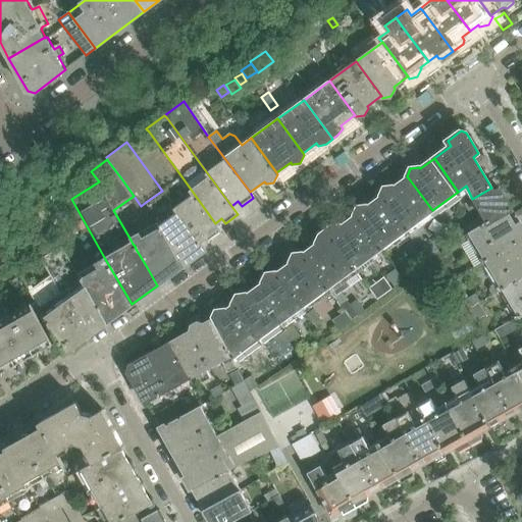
[(181,176),(162,191),(199,241),(206,237),(209,241),(221,232),(215,223),(181,176)]
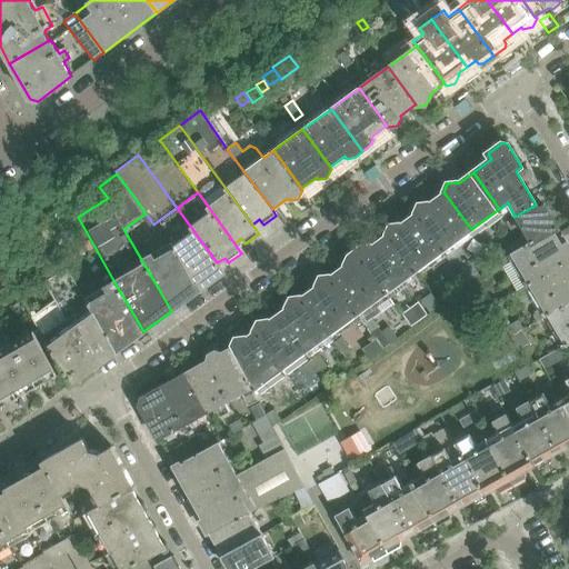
[(442,251),(471,229),(445,193),(429,205),(428,203),(419,205),(415,213),(416,215),(442,251)]
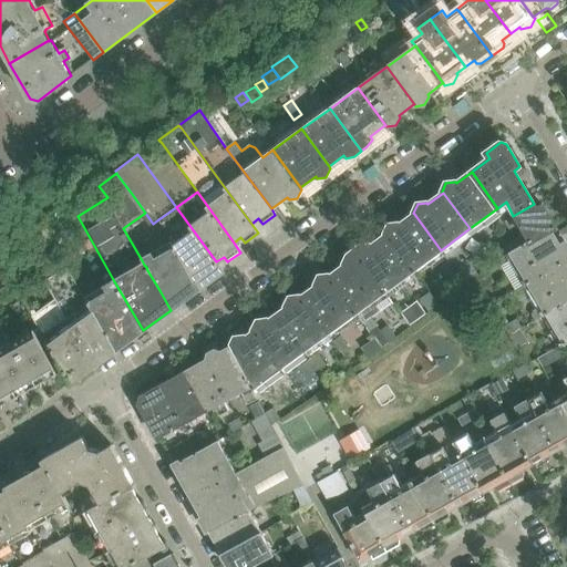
[(534,204),(513,216),(514,217),(515,219),(518,225),(524,235),(529,243),(550,230),(556,227),(544,206),(537,209),(534,204)]
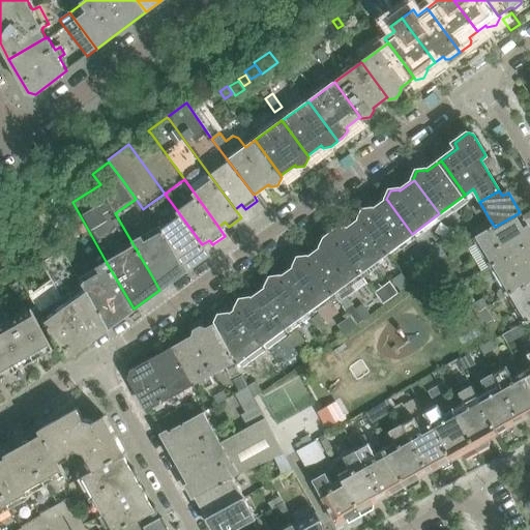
[(165,194),(148,205),(160,227),(164,233),(185,270),(209,254),(202,244),(165,194)]
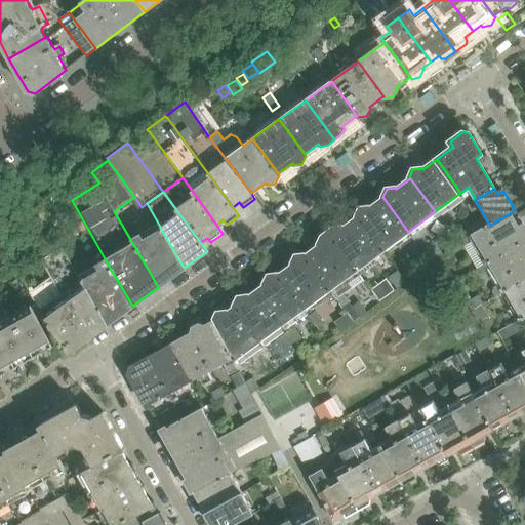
[(382,251),(408,232),(384,198),(370,208),(368,207),(360,208),(356,216),(358,217),(382,251)]
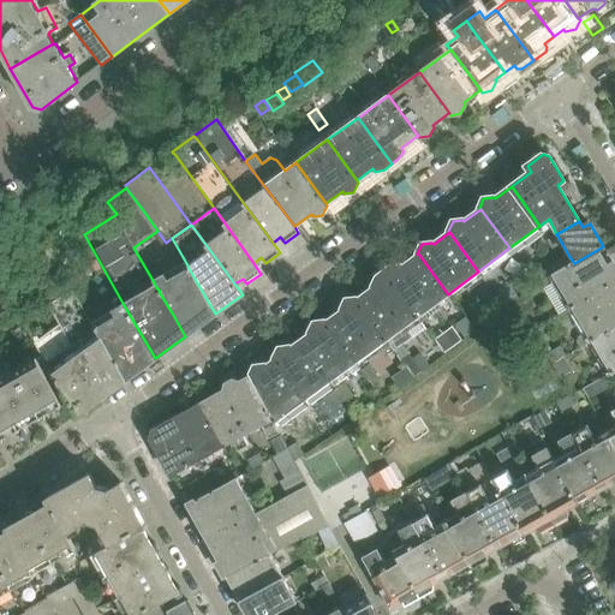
[(557,236),(547,242),(553,251),(562,244),(559,238),(557,236)]
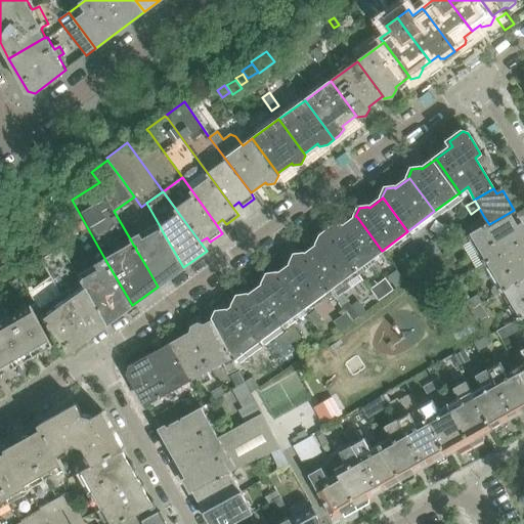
[(42,213),(22,224),(28,234),(26,235),(50,277),(86,339),(106,324),(82,281),(79,276),(42,213)]
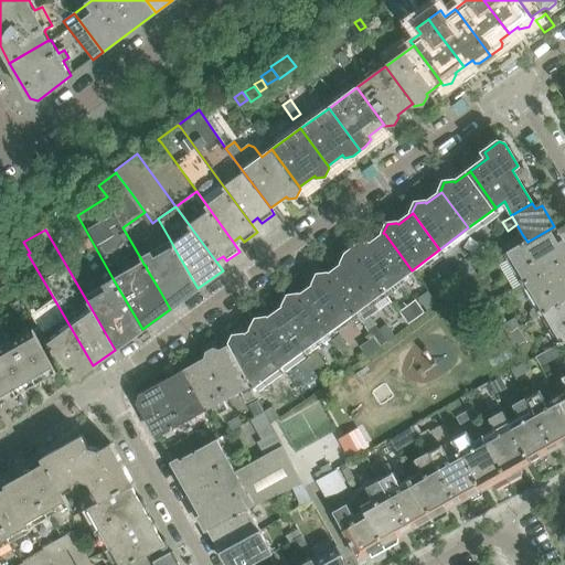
[(509,254),(513,262),(526,285),(564,260),(564,244),(564,242),(557,246),(548,230),(528,242),(509,254)]
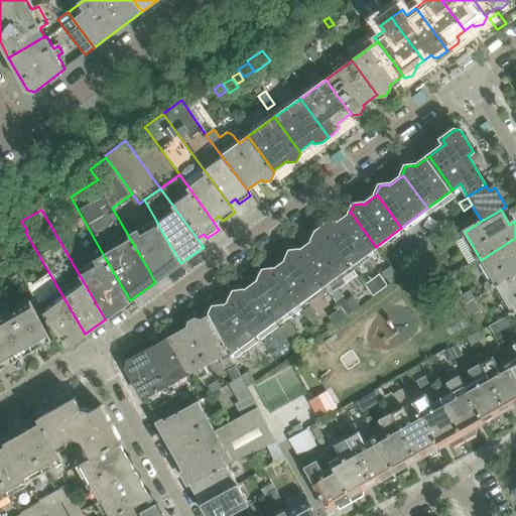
[(351,267),(376,247),(352,214),(338,224),(337,223),(328,224),(321,228),(351,267)]
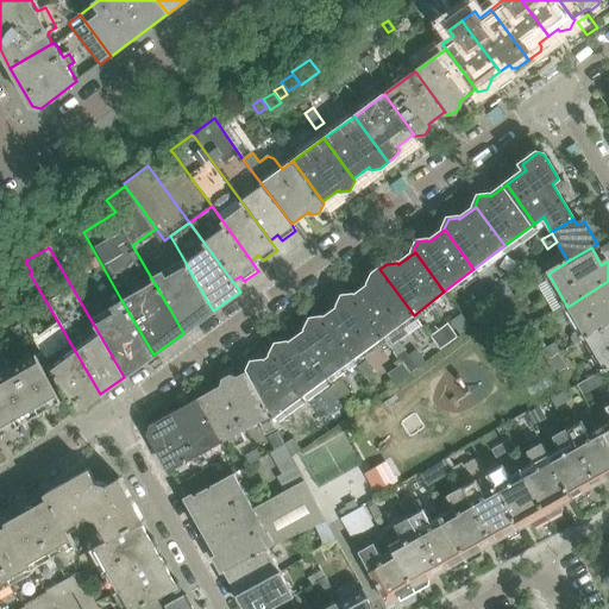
[(563,252),(542,264),(548,274),(569,261),(563,252)]
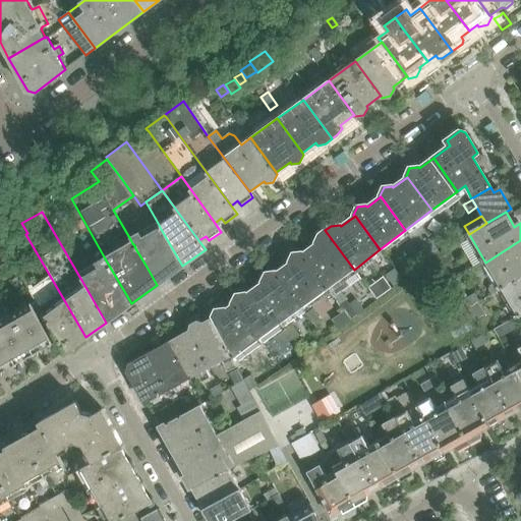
[(461,222),(447,231),(456,243),(469,234),(464,226),(461,222)]
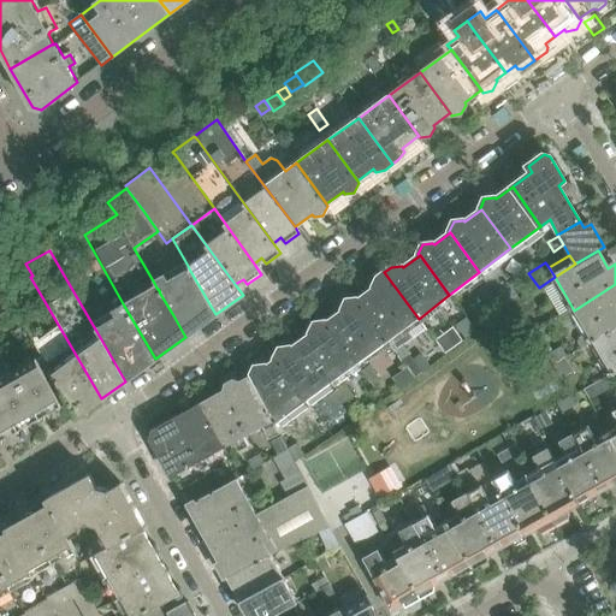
[(165,277),(154,283),(155,285),(157,288),(159,290),(160,294),(173,315),(185,337),(215,314),(190,271),(187,264),(165,277)]
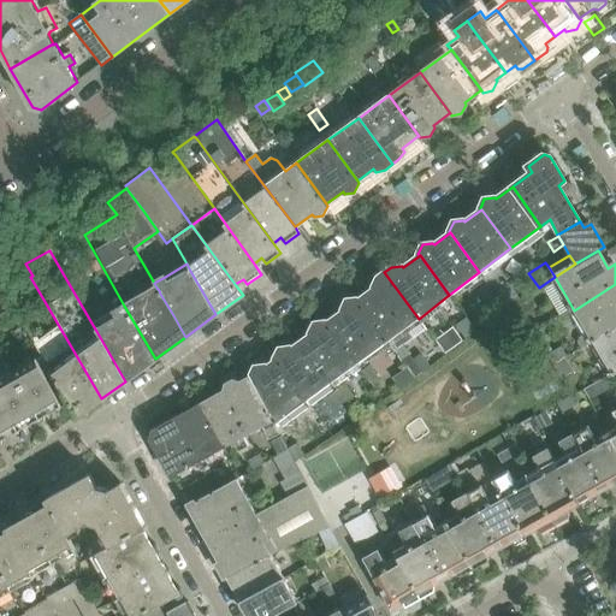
[(357,298),(356,298),(388,342),(395,350),(403,344),(413,337),(407,329),(419,319),(384,272),(378,277),(373,286),(374,288),(357,300),(357,298)]
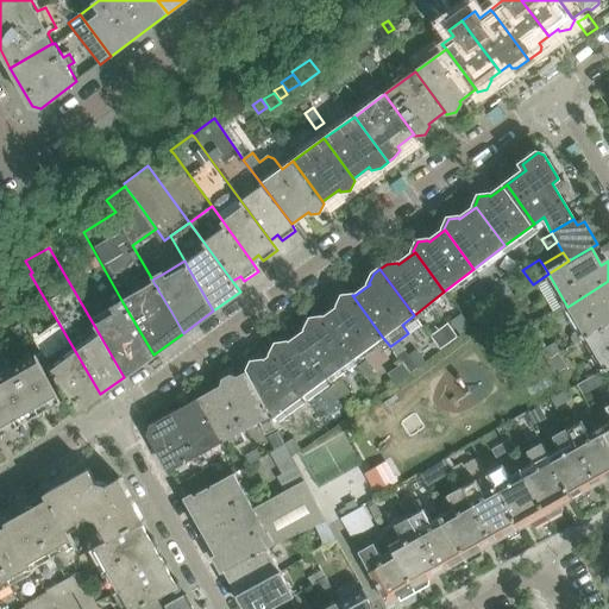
[(491,275),(483,281),(491,292),(503,307),(515,297),(502,280),(497,282),(491,275)]
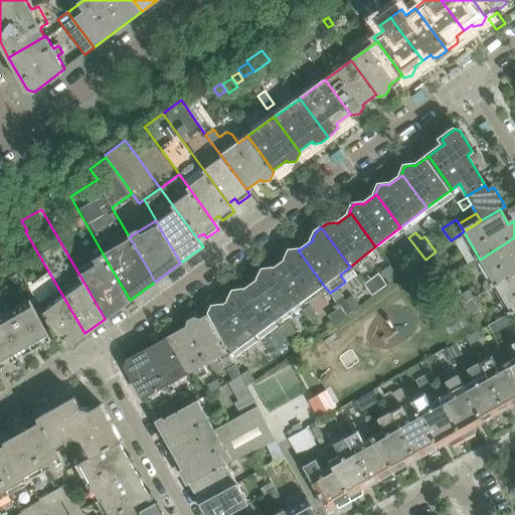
[(415,246),(408,237),(408,236),(401,241),(408,251),(415,246)]
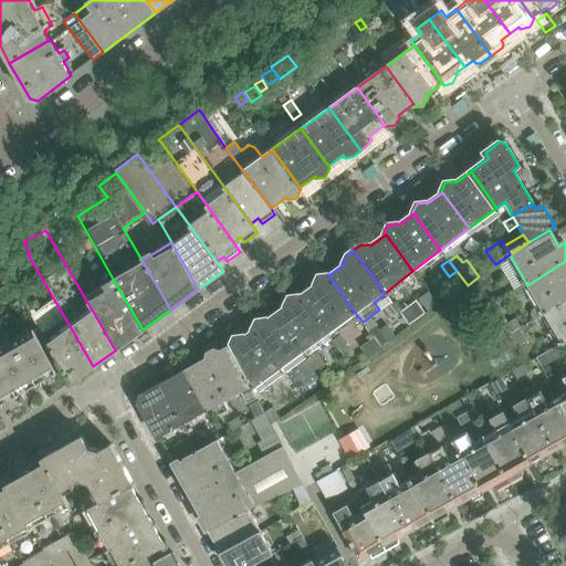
[(565,261),(527,285),(540,305),(545,314),(545,315),(565,302),(565,261)]
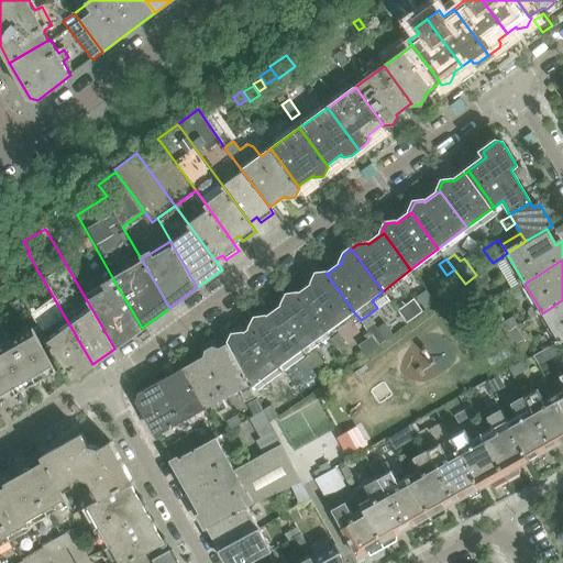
[(298,294),(297,294),(327,333),(354,312),(326,273),(317,274),(313,283),(313,284),(299,295),(298,294)]
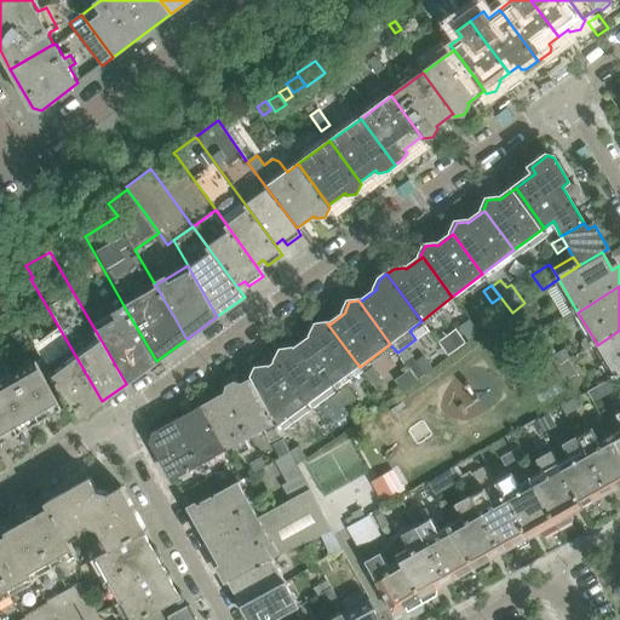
[(113,315),(93,327),(97,333),(126,384),(156,361),(141,334),(125,308),(113,315)]
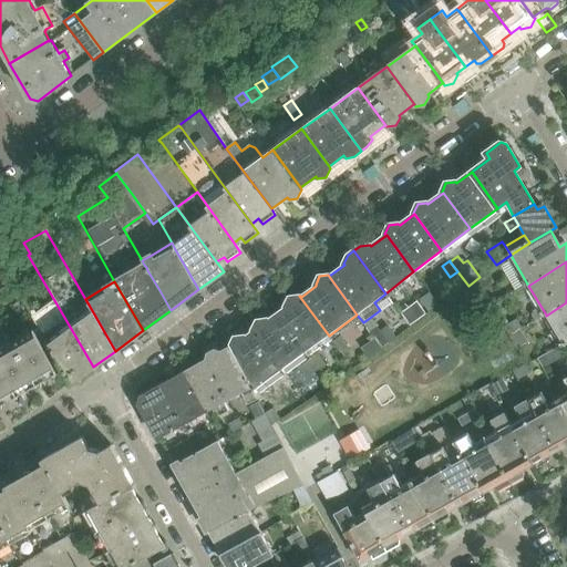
[(7,287),(0,290),(0,296),(3,301),(12,295),(7,287)]
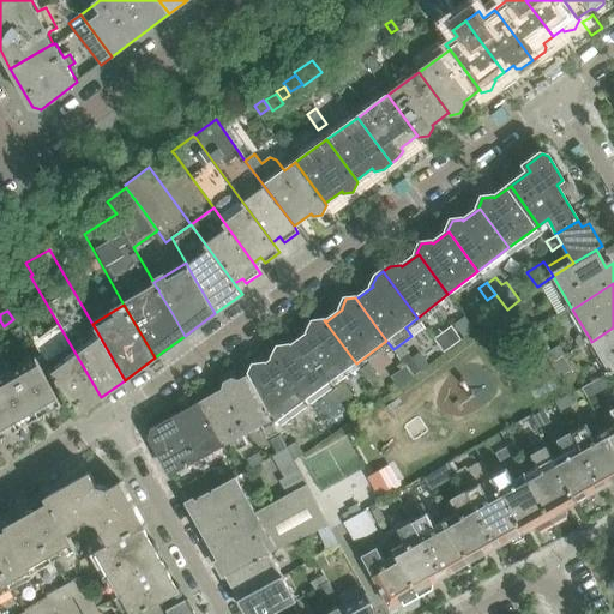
[(422,314),(417,318),(422,324),(425,326),(426,329),(429,325),(426,320),(422,314)]
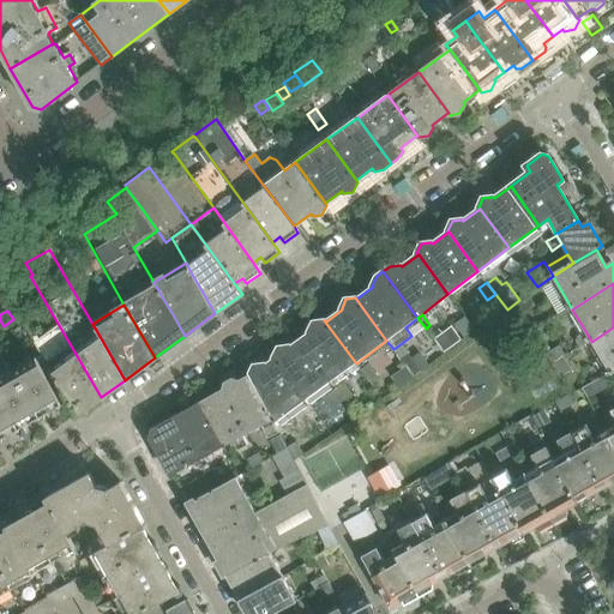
[(465,318),(455,325),(465,339),(475,332),(465,318)]
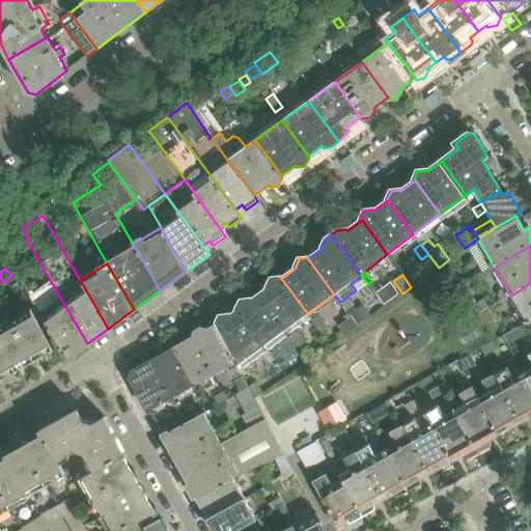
[(269,287),(259,295),(286,330),(308,314),(280,277),(272,278),(268,286),(269,287)]
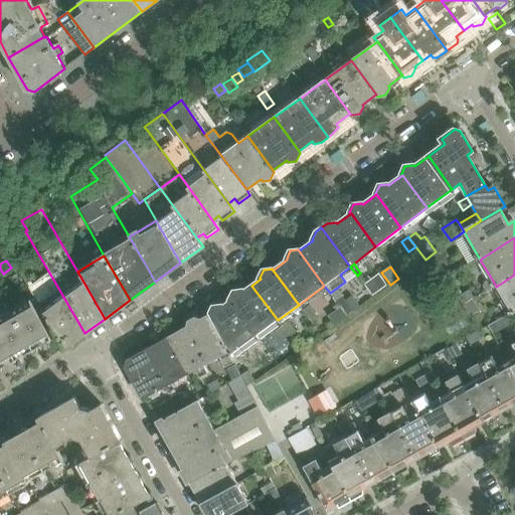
[(64,348),(84,333),(49,273),(29,288),(64,348)]
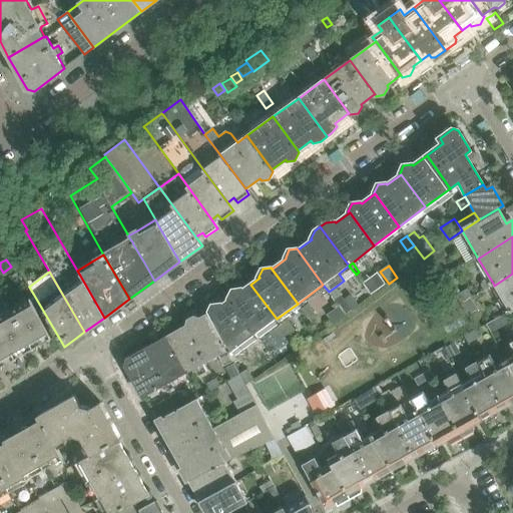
[(512,274),(494,286),(510,313),(512,311),(512,274)]
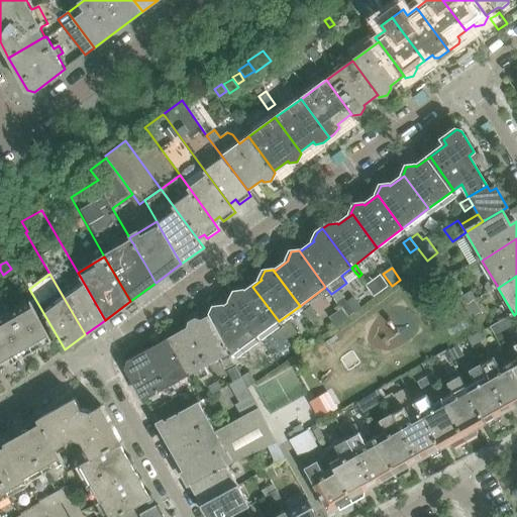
[(380,277),(366,287),(375,298),(388,288),(380,277)]
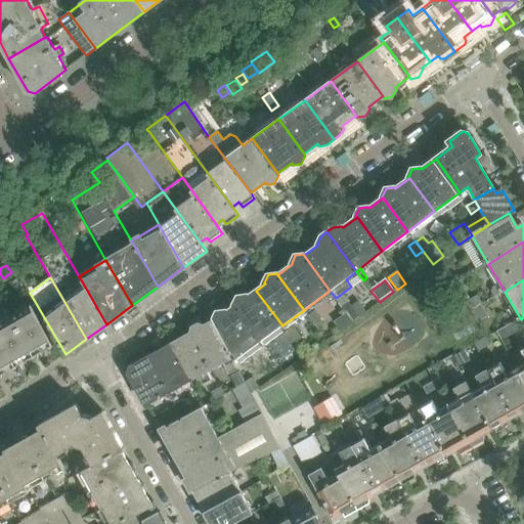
[(237,297),(234,304),(235,306),(261,341),(282,325),(256,291),(248,297),(248,295),(237,297)]
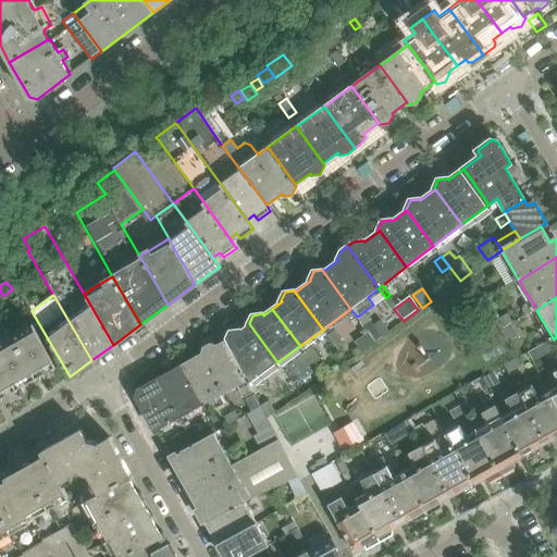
[(364,311),(357,317),(375,342),(390,332),(381,320),(374,324),(364,311)]
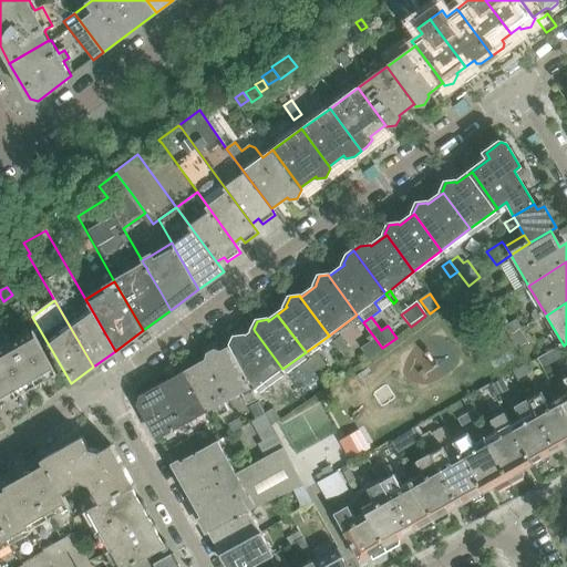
[(517,319),(504,327),(509,337),(511,336),(511,337),(521,330),(523,329),(517,319)]
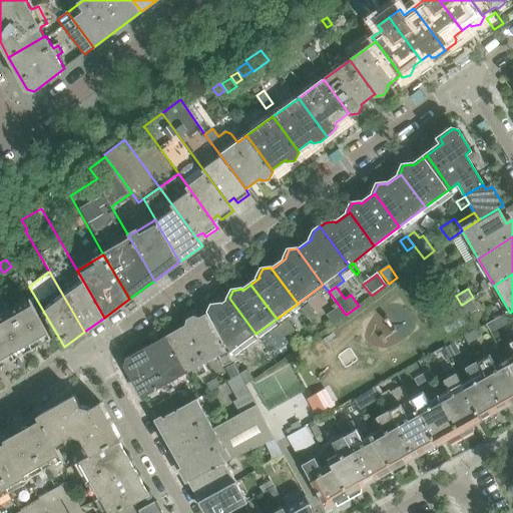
[(11,310),(29,341),(34,349),(52,338),(30,299),(11,310)]
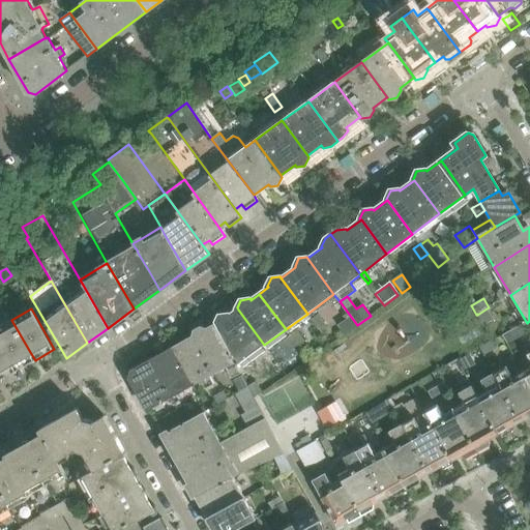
[(487,308),(477,315),(484,327),(494,321),(487,308)]
